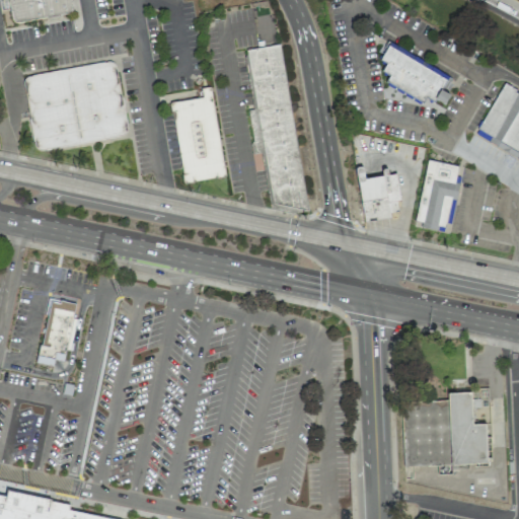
[(6,0),(9,12),(10,18),(11,20),(13,22),(15,23),(17,23),(68,14),(69,12),(71,12),(72,11),(72,9),(72,7),(71,2),(72,2),(71,0),(6,0)]
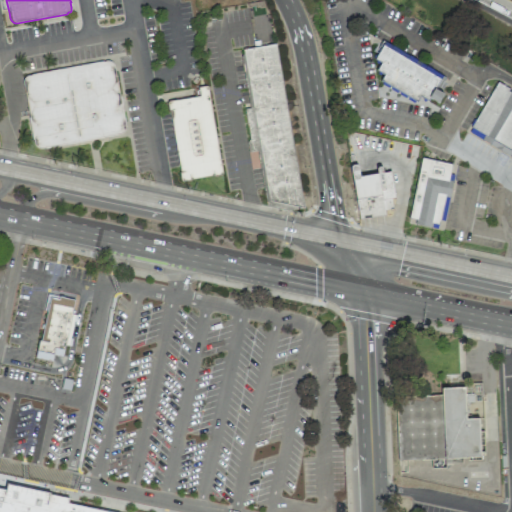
[(303,208),(268,200),(242,49),(275,44),(303,208)]
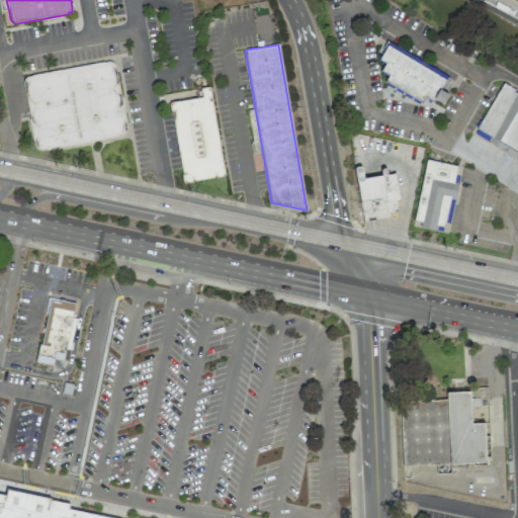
[(387,46),(445,80),(439,90),(448,95),(443,105),(434,100),(432,102),(425,97),(421,103),(384,82),(389,76),(380,71),(385,64),(378,61),(387,46)]
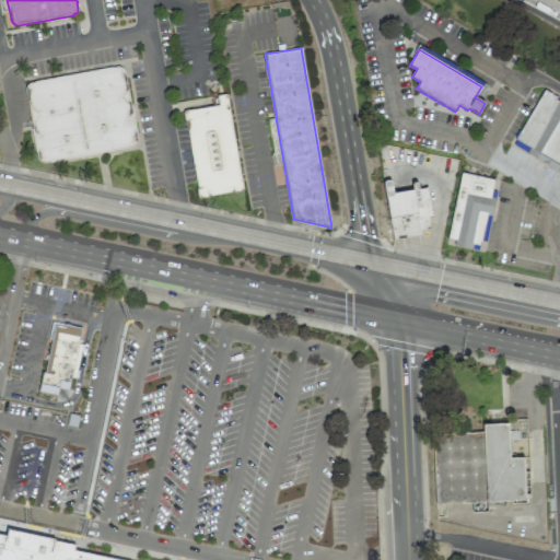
[(126,65),(140,147),(41,165),(25,83),(126,65)]
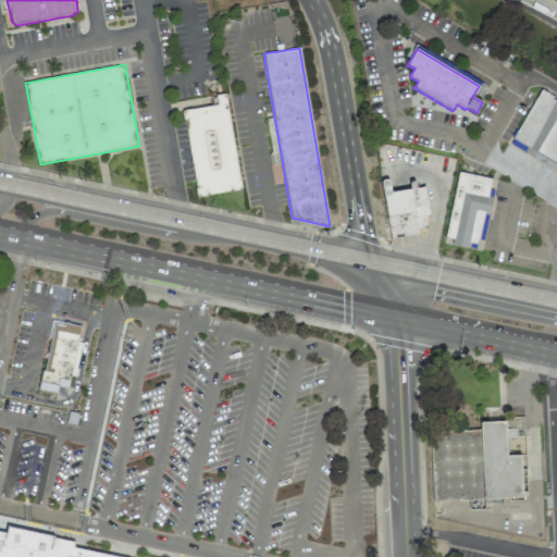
[(556,98),(541,89),(511,138),(512,139),(510,144),(556,171),(556,98)]
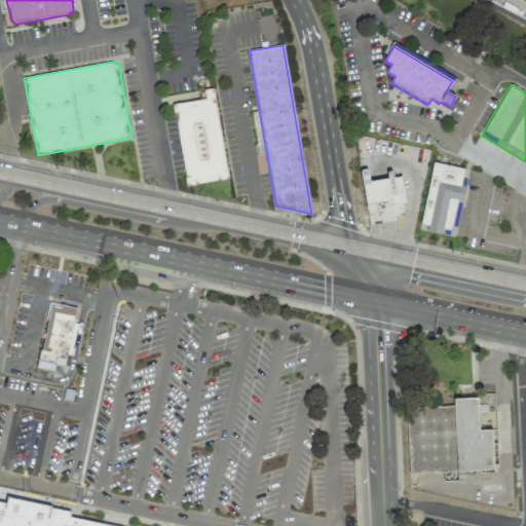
[(214,98),(226,170),(227,170),(228,178),(228,179),(227,179),(227,180),(226,180),(219,182),(219,181),(195,185),(187,186),(186,186),(185,186),(185,185),(185,184),(184,177),(185,177),(174,114),(173,114),(172,107),(172,106),(172,105),(172,104),(173,104),(181,103),(204,99),(203,89),(210,88),(212,88),(213,89),(213,90),(215,98),(214,98)]
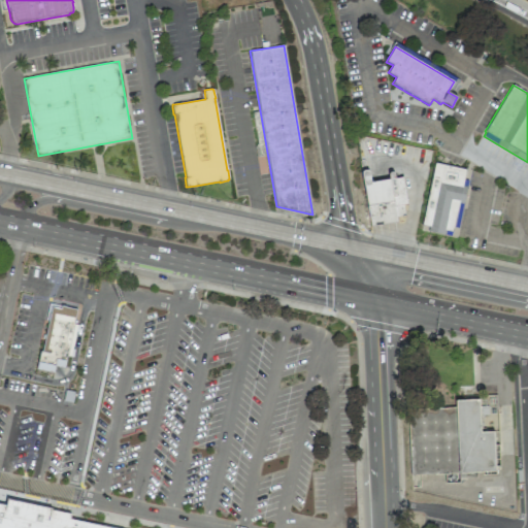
[(359,161),(361,160),(362,160),(363,160),(364,161),(365,170),(366,170),(368,170),(368,171),(370,182),(389,179),(388,174),(389,173),(391,172),(392,172),(394,173),(395,178),(401,176),(406,204),(403,205),(404,216),(396,217),(397,222),(370,226),(359,161)]
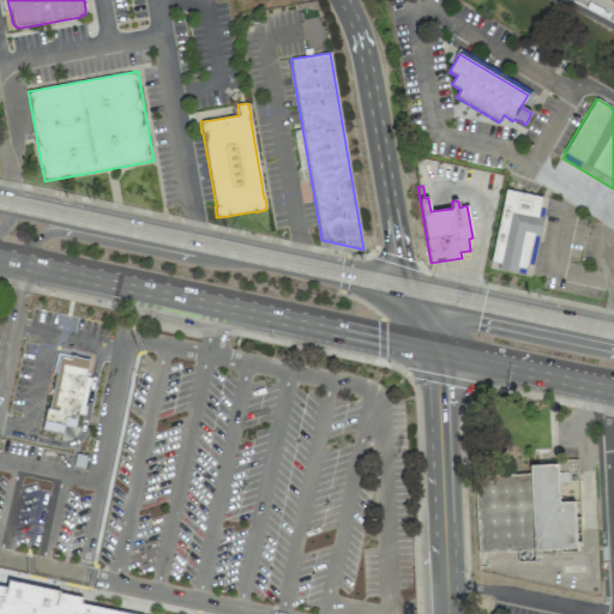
[(505,190),(541,197),(537,216),(542,217),(539,236),(534,235),(527,269),(491,262),(505,190)]
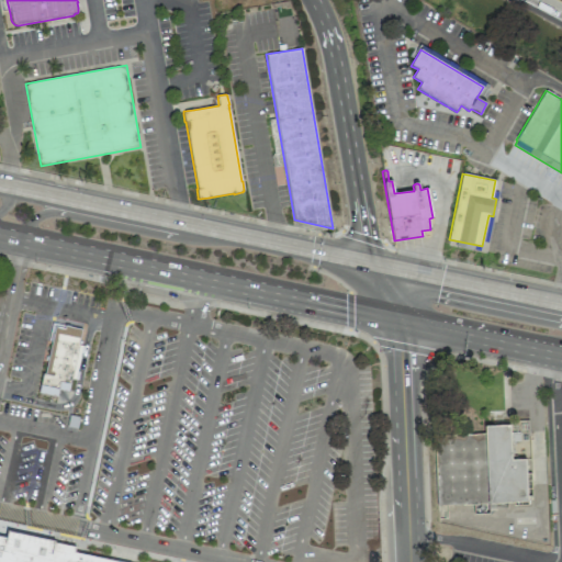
[(54,321),(86,327),(82,345),(86,345),(77,381),(70,380),(68,390),(58,388),(56,397),(37,393),(54,321)]
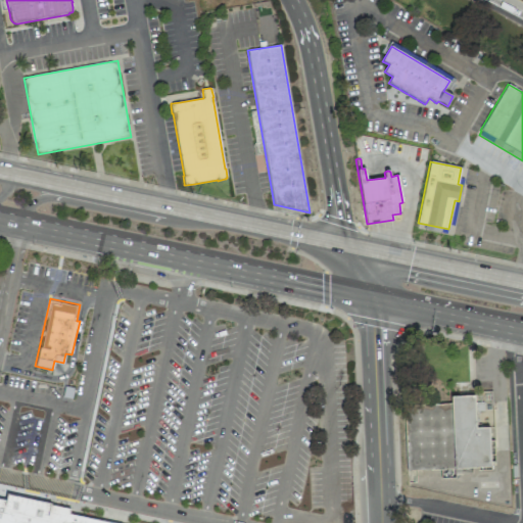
[(405,409),(408,473),(496,468),(493,424),(477,425),(475,394),(452,395),(453,406),(405,409)]
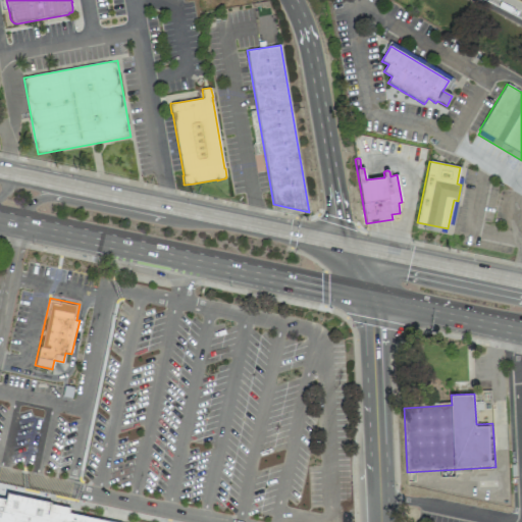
[(0,521),(0,498),(4,499),(6,492),(69,508),(68,513),(111,521),(0,521)]
